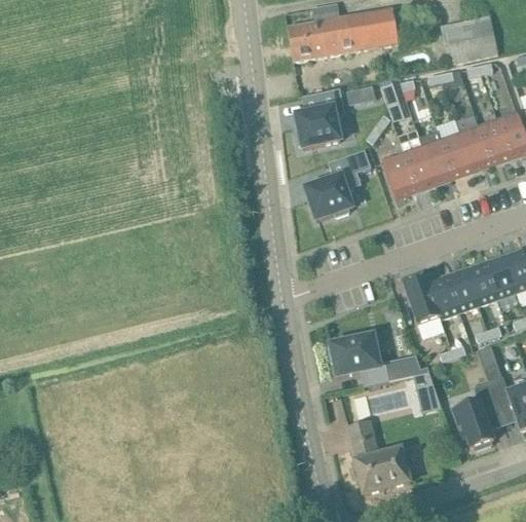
[(392,8),(339,17),(337,3),(311,7),(314,22),(288,27),(293,61),(399,42),(392,8)]
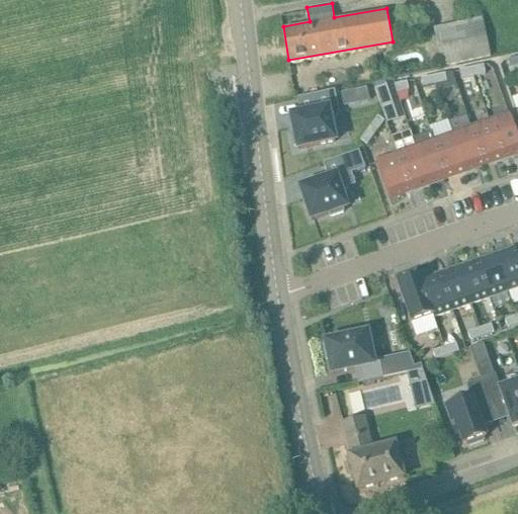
[(483,14),(433,25),(442,65),(491,54),(483,14)]
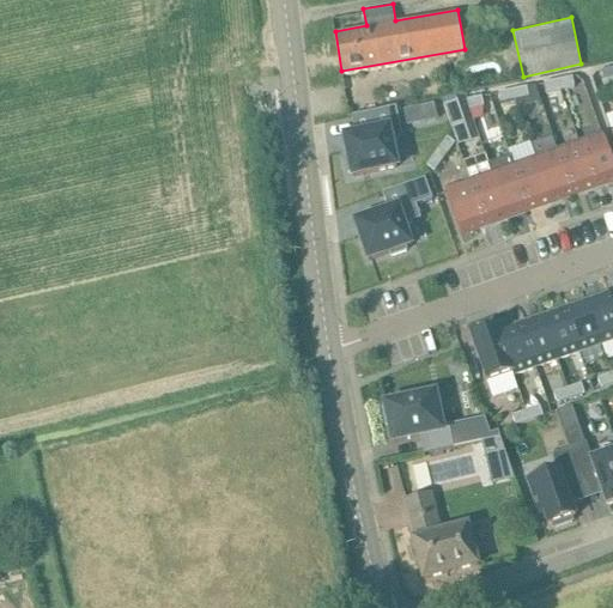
[(604,78),(612,74),(612,65),(601,68),(604,78)]
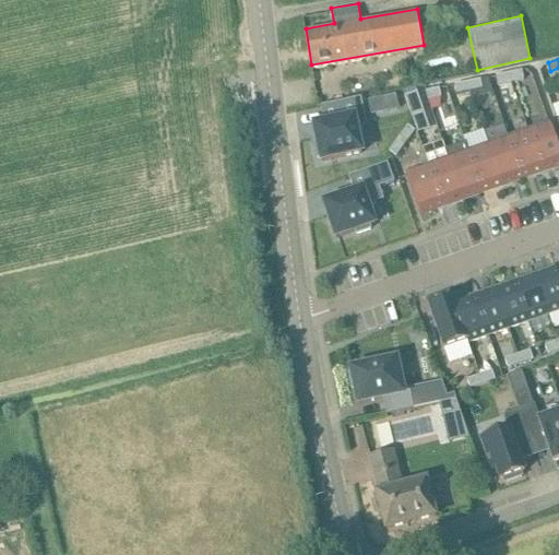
[(509,70),(511,79),(523,77),(522,68),(509,70)]
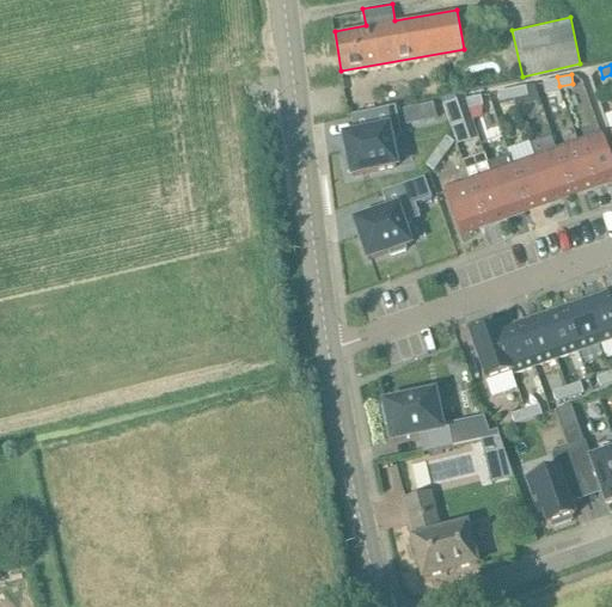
[(545,90),(560,86),(557,77),(543,80),(545,90)]
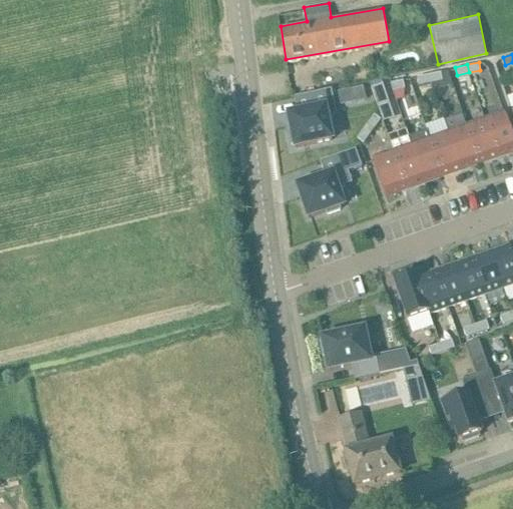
[(429,73),(430,81),(442,78),(441,70),(429,73)]
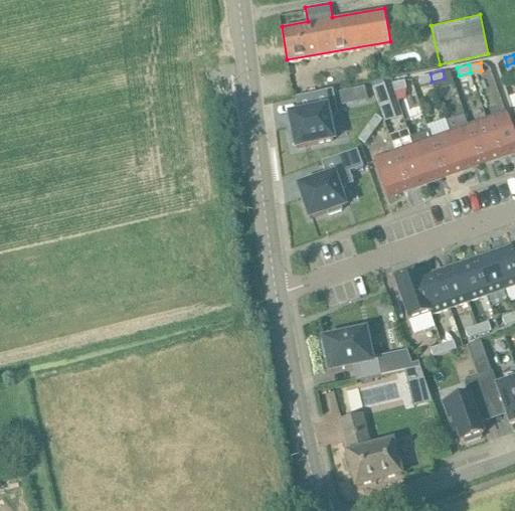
[(420,83),(432,81),(431,73),(418,75),(420,83)]
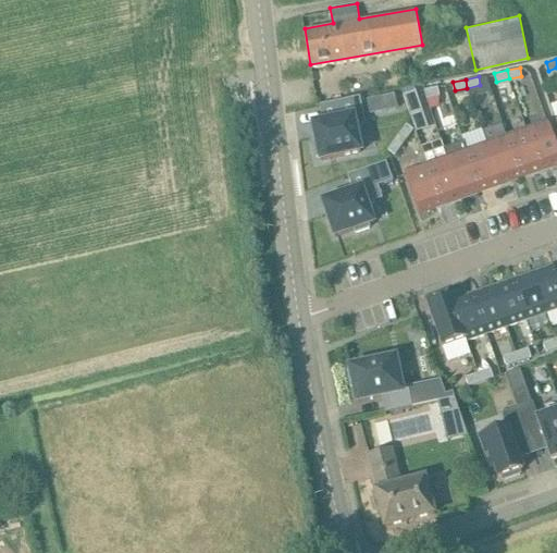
[(426,97),(440,94),(437,85),(424,88),(426,97)]
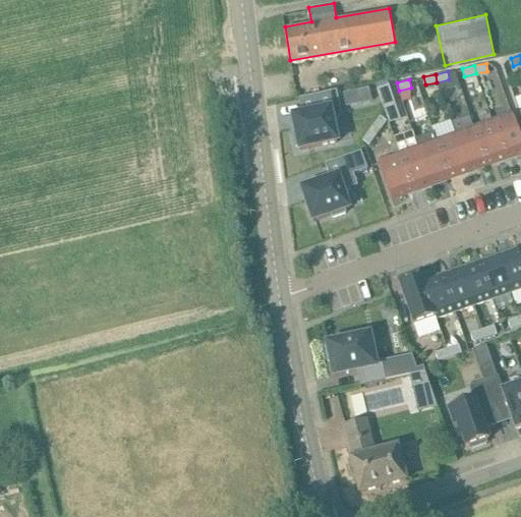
[(388,85),(378,89),(385,108),(394,105),(388,85)]
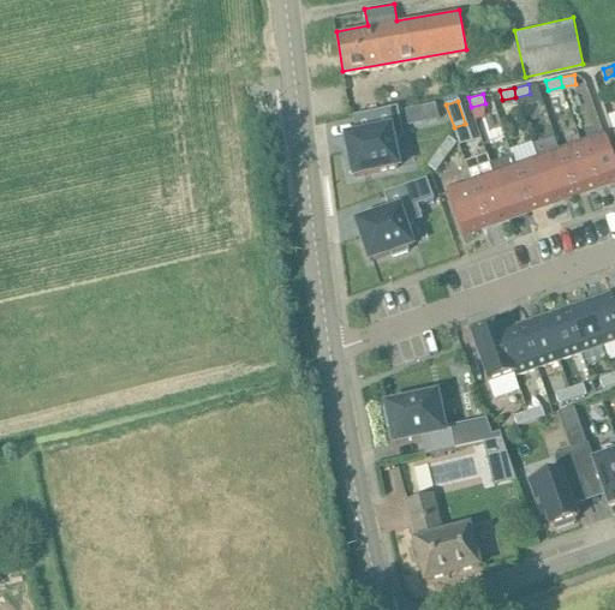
[(350,154),(346,154),(350,172),(353,171),(354,174),(399,165),(394,138),(405,136),(398,105),(353,114),(358,132),(346,136),(350,154)]
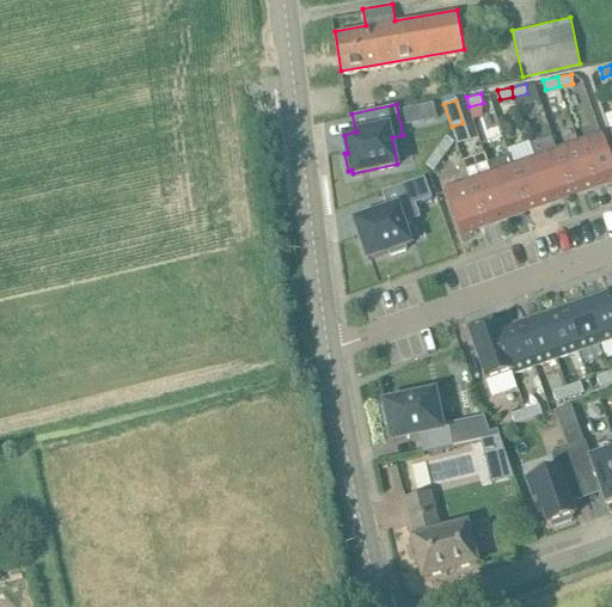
[(577,139),(593,183),(611,176),(611,163),(601,130),(577,139)]
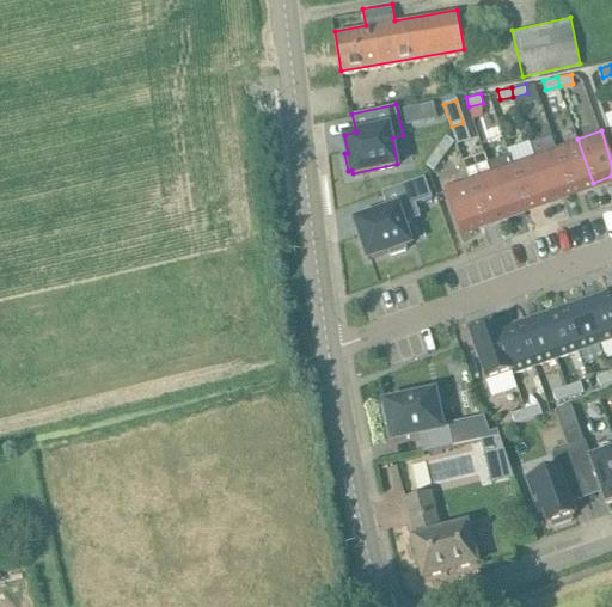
[(445,152),(454,140),(446,134),(438,146),(445,152)]
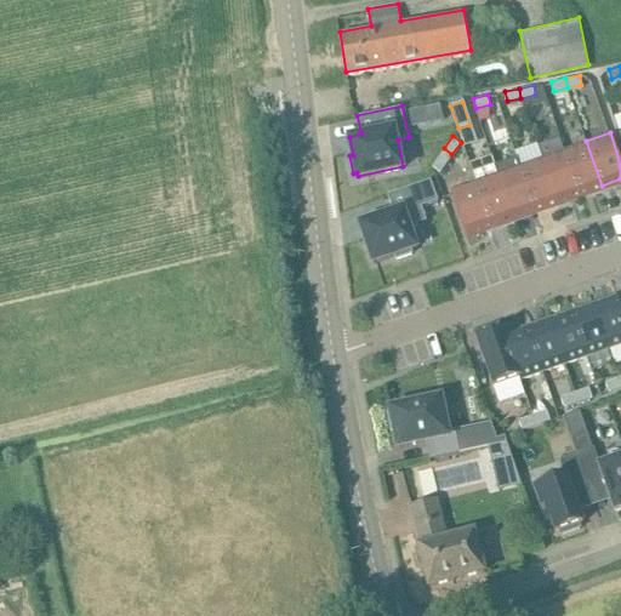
[(580,193),(602,186),(586,141),(564,149),(580,193)]
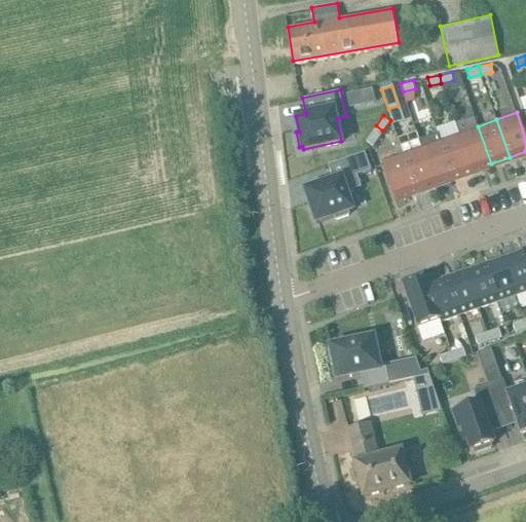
[(472,171),(491,163),(478,126),(458,133),(472,171)]
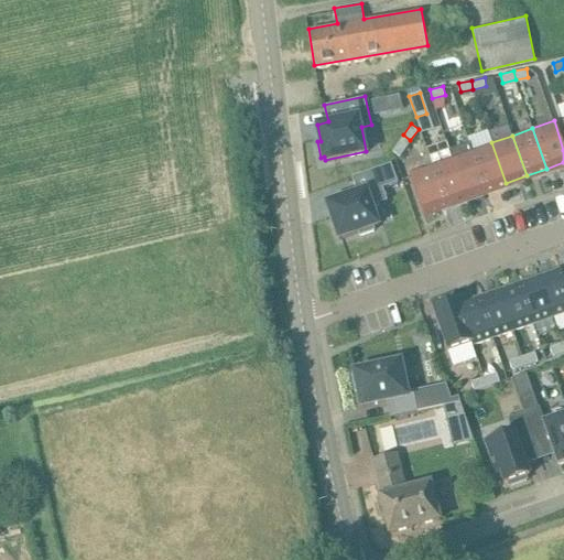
[(400,154),(408,144),(400,139),(392,150),(400,154)]
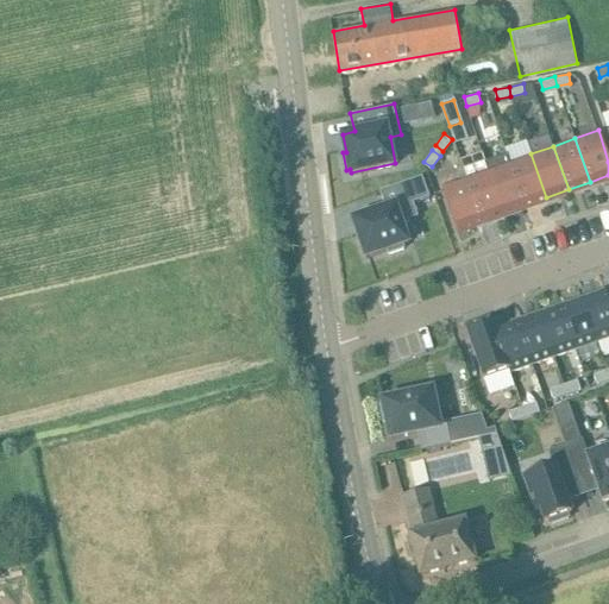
[(509,161),(510,161),(507,152),(484,159),(487,169),(502,212),(525,205),(509,161)]
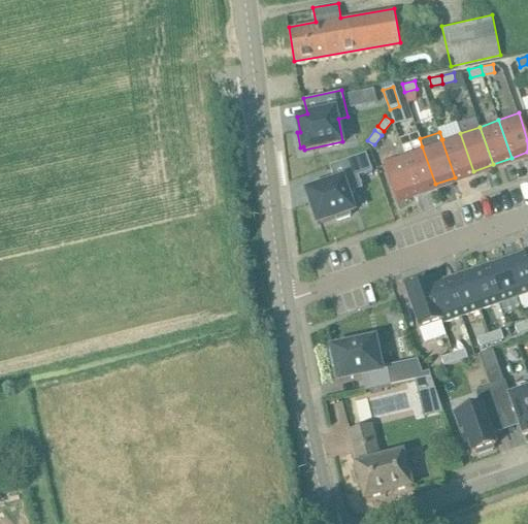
[(455,177),(473,171),(460,133),(442,139),(441,139),(455,177)]
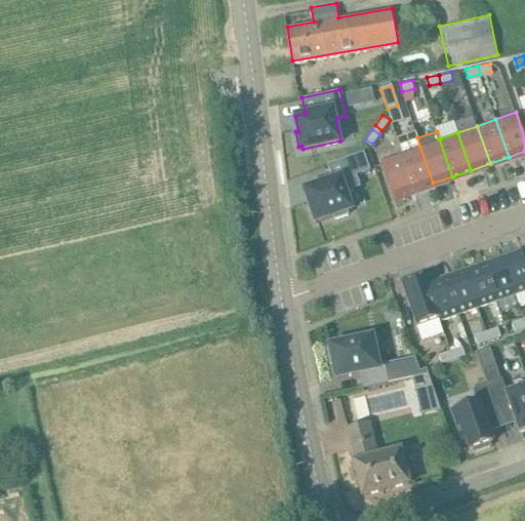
[(414,190),(433,183),(419,146),(401,152),(414,190)]
